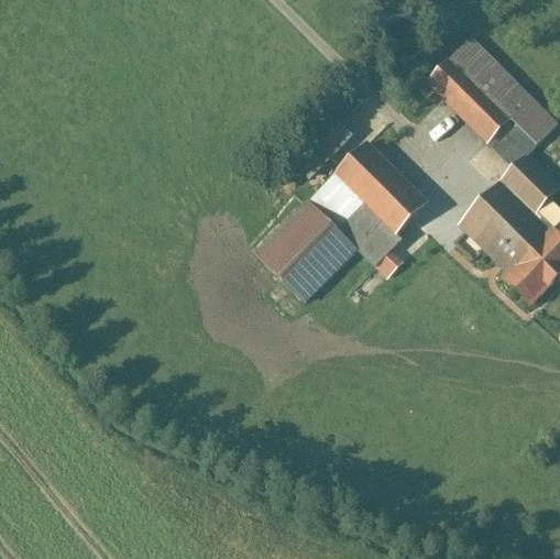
[(555,124),(467,37),(447,56),(511,119),(536,144),(555,124)]
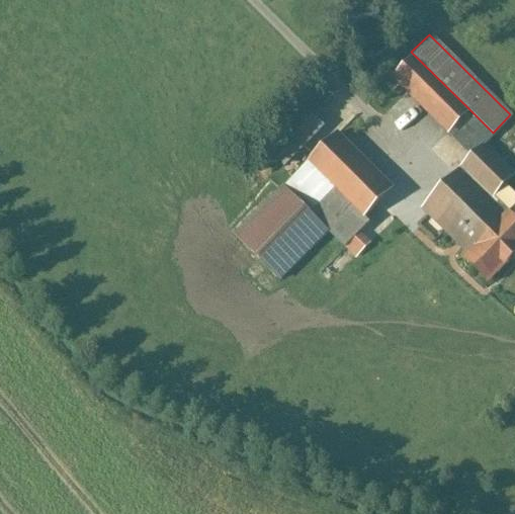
[(469,109),(411,52),(390,74),(447,131),(469,109)]
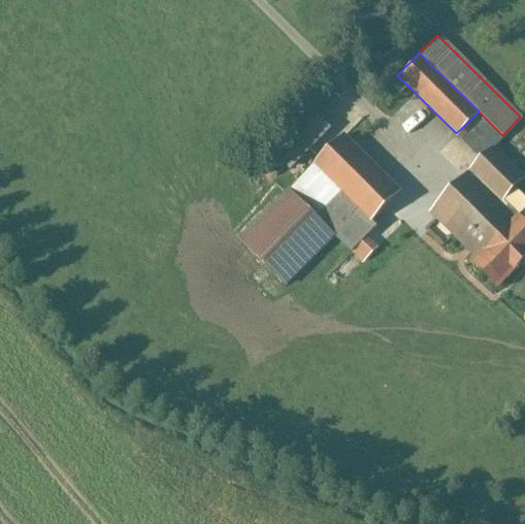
[(479,111),(456,133),(480,157),(492,145),(502,135),(479,111)]
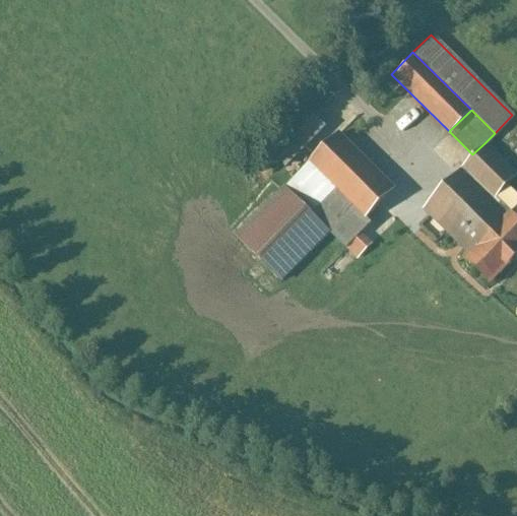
[(392,188),(336,132),(308,162),(334,188),(364,217),(365,216),(392,188)]
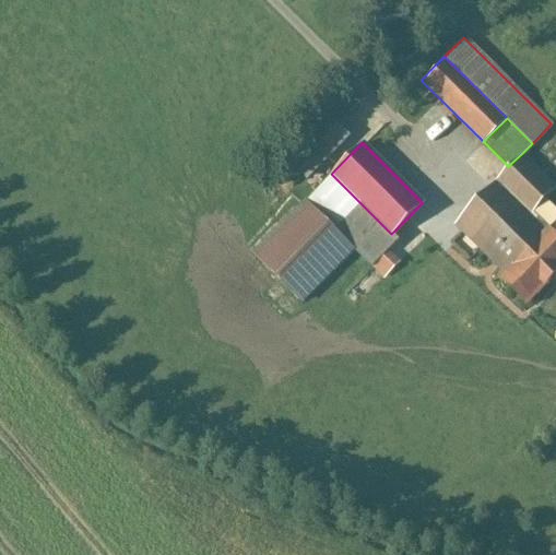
[(521,154),(508,166),(496,179),(530,212),(531,213),(532,211),(531,211),(554,187),(521,154)]
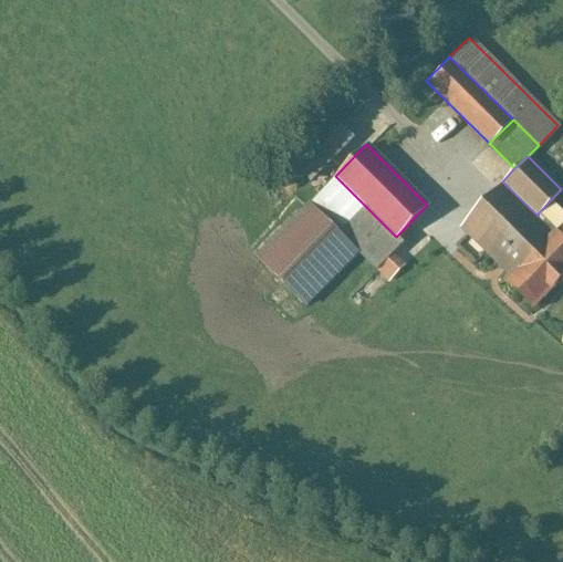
[(335,176),(310,201),(337,230),(364,205),(335,176)]
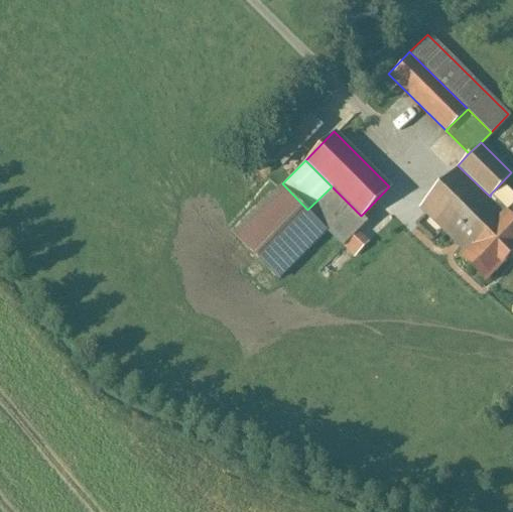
[(489,196),(458,165),(419,206),(466,251),(505,211),(490,197),(489,196)]
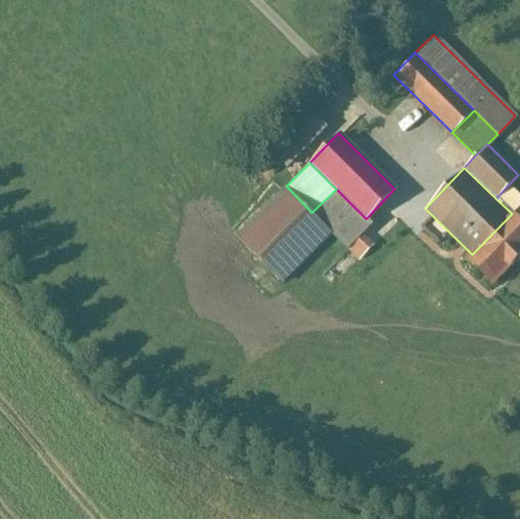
[(312,213),(286,186),(236,236),(280,280),(330,230),(312,213)]
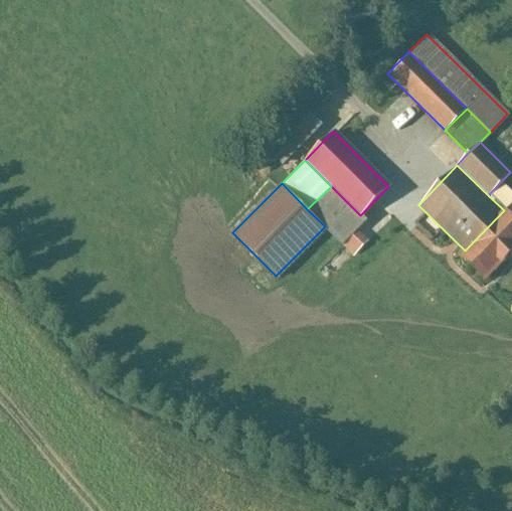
[(331,186),(307,209),(325,226),(341,243),(366,219),(361,214),(360,215),(331,186)]
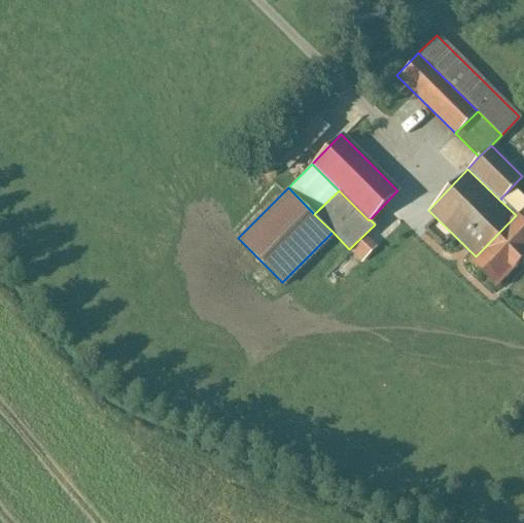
[(476,256),(476,257),(477,258),(473,263),(494,284),(498,280),(499,281),(523,255),(523,223),(516,215),(476,256)]
